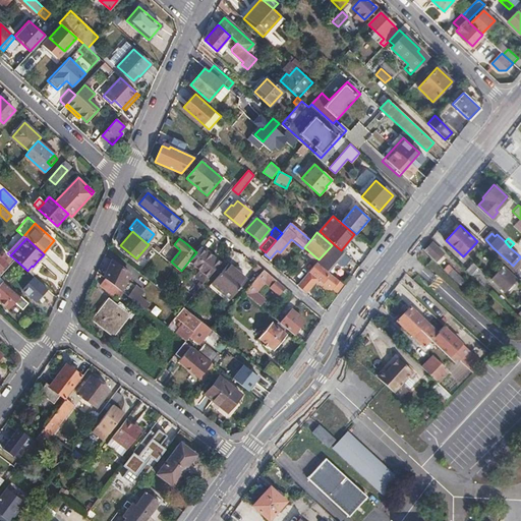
[(431,242),(424,250),(436,261),(443,253),(431,242)]
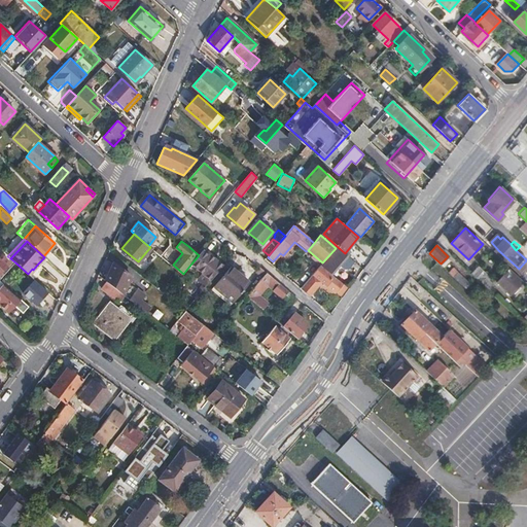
[(322,262),(320,266),(330,274),(340,262),(347,255),(345,253),(337,246),(336,248),(322,262)]
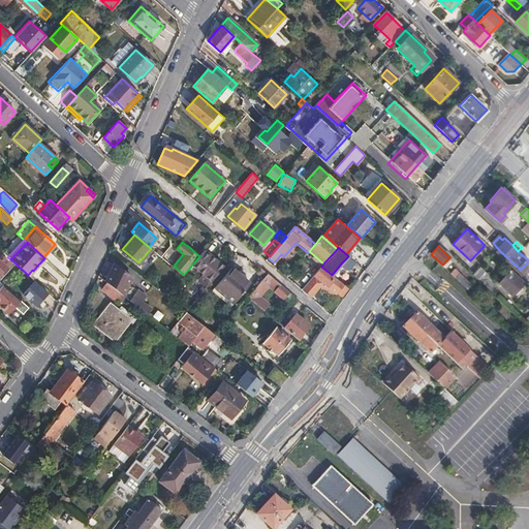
[(0,274),(10,263),(5,258),(2,261),(0,259),(0,256),(4,253),(0,249),(0,274)]
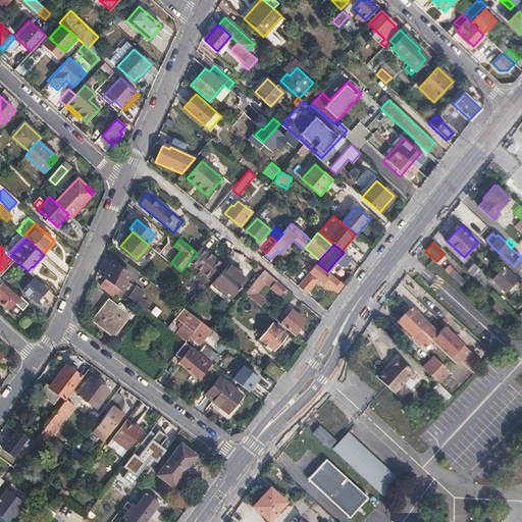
[(206,252),(201,248),(197,253),(190,261),(195,265),(195,266),(203,273),(188,292),(194,296),(222,262),(207,250),(206,252)]
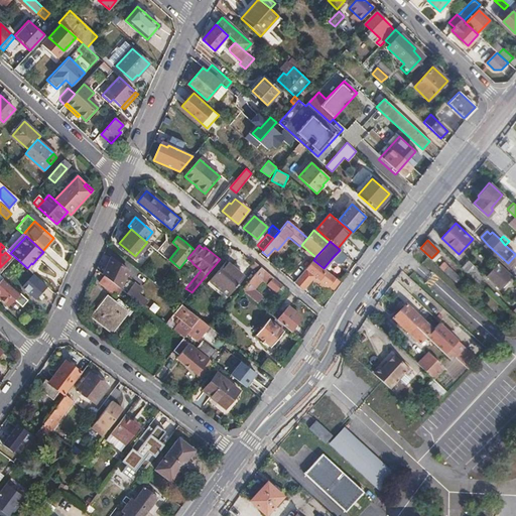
[(340,250),(333,257),(341,264),(348,256),(340,250)]
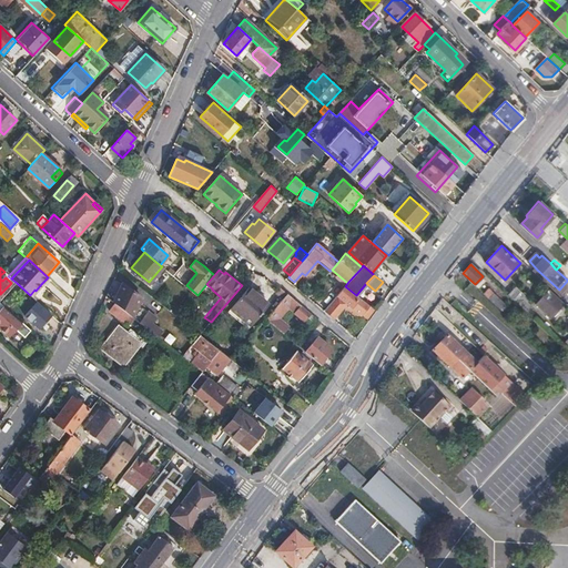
[(48,277),(41,284),(44,287),(51,281),(48,277)]
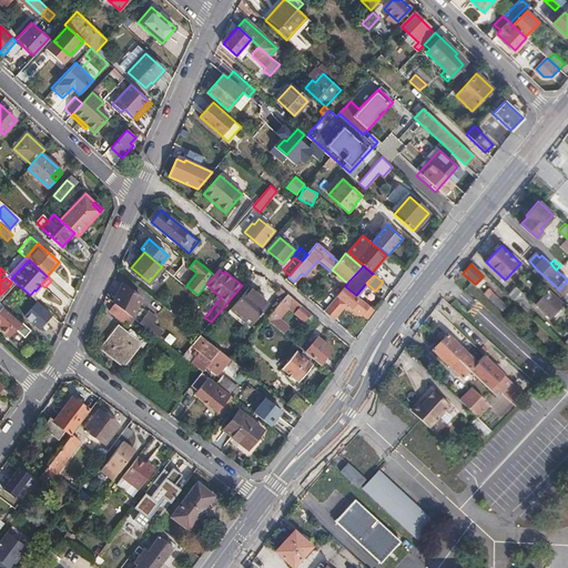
[(123,284),(114,302),(115,303),(134,317),(159,336),(162,331),(144,317),(150,310),(139,304),(141,298),(123,284)]
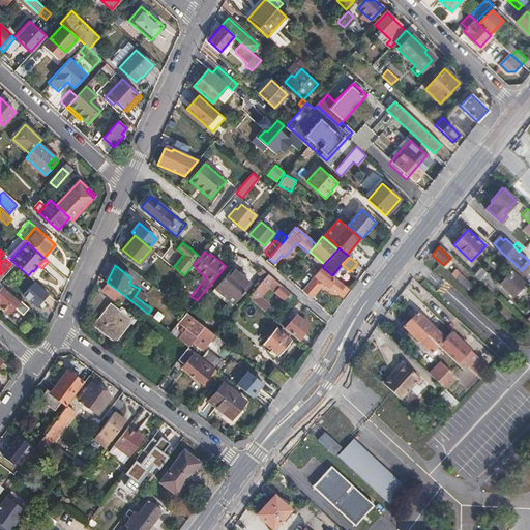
[(232,267),(215,288),(234,303),(251,283),(232,267)]
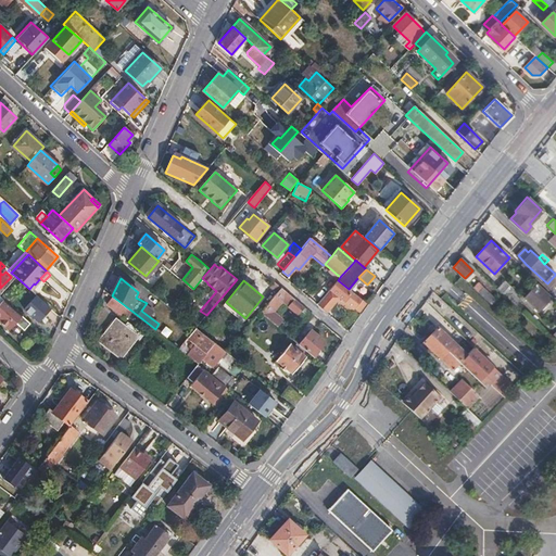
[(338,280),(317,305),(328,315),(339,303),(337,301),(340,297),(354,308),(361,314),(368,304),(362,299),(349,289),(338,280)]
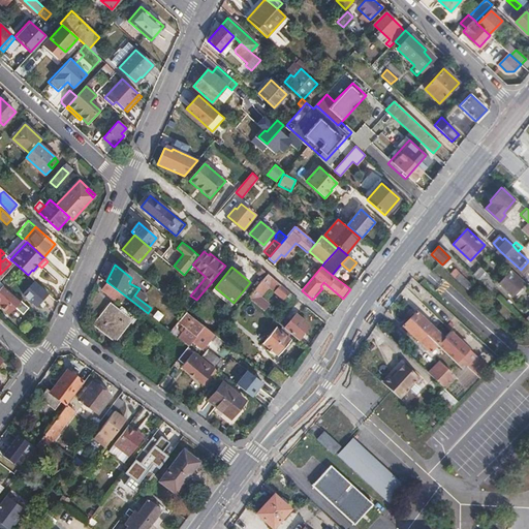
[(480,267),(473,274),(492,290),(496,285),(491,280),(493,278),(480,267)]
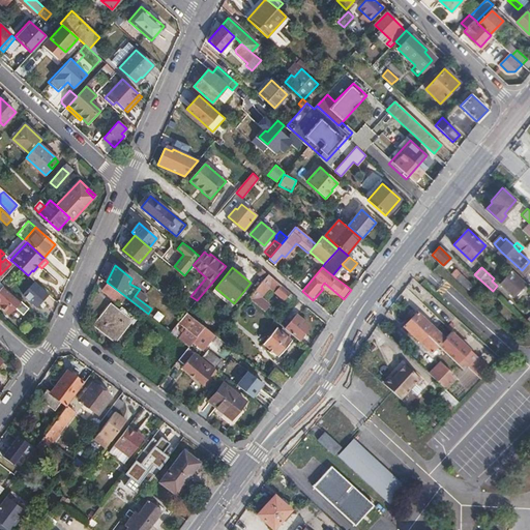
[(267,273),(261,268),(260,269),(258,272),(264,277),(267,273)]
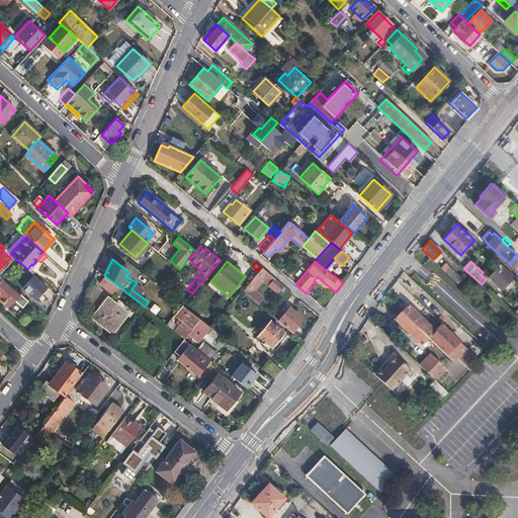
[(445,262),(441,267),(458,282),(462,277),(445,262)]
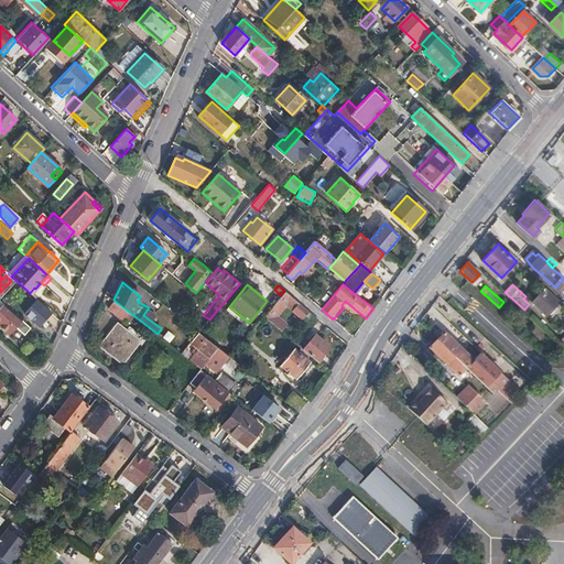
[(396,294),(388,288),(383,293),(391,301),(397,294),(396,294)]
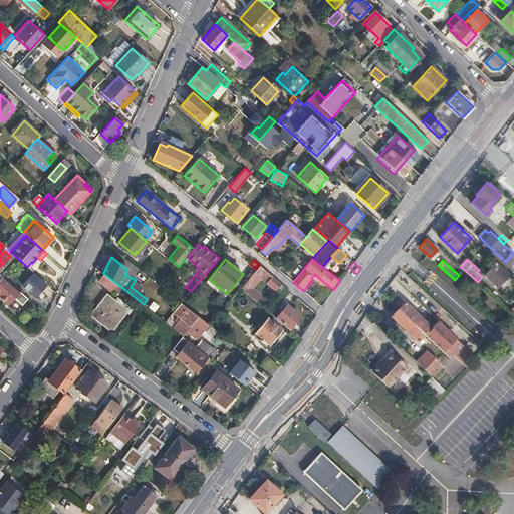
[(497,263),(486,275),(498,287),(509,275),(497,263)]
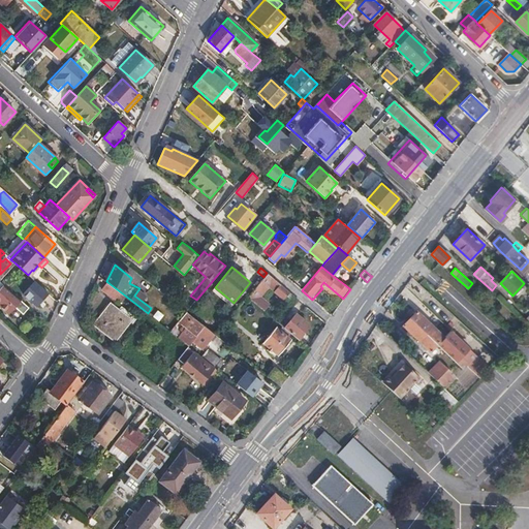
[(263,277),(248,297),(265,310),(270,304),(260,296),(269,286),(283,299),(289,292),(267,273),(263,277)]
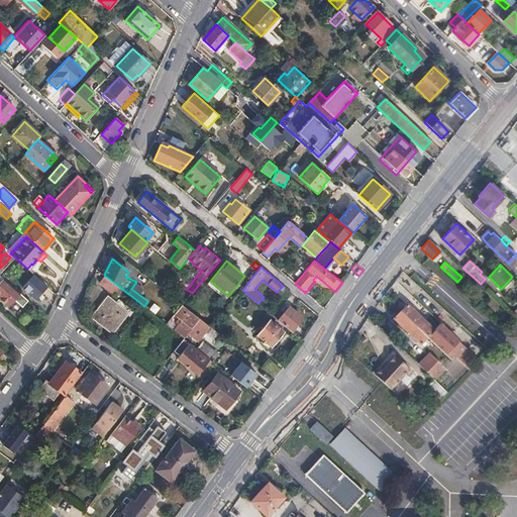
[(46,286),(33,274),(22,286),(35,298),(46,286)]
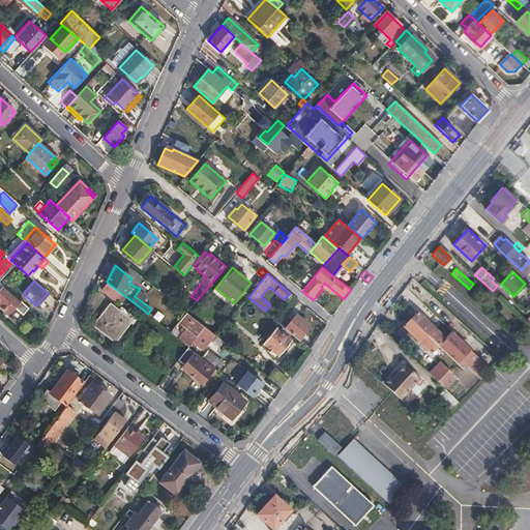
[(125,296),(108,283),(102,290),(115,300),(117,298),(121,301),(125,296)]
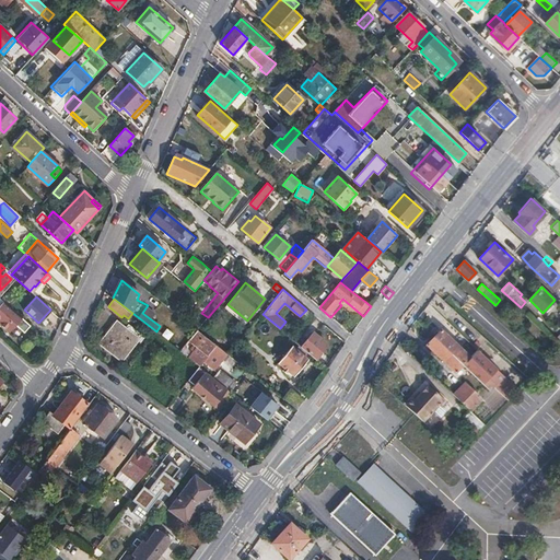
[(339,303),(341,305),(361,321),(363,316),(357,311),(342,299),(339,303)]
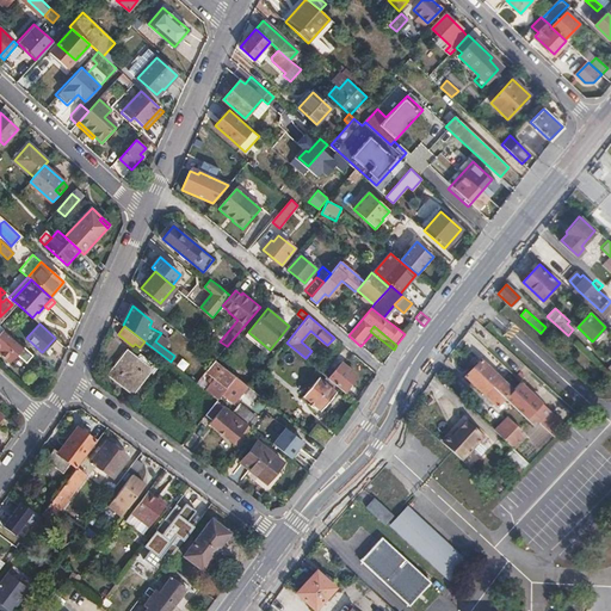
[(35,356),(5,328),(0,333),(0,352),(7,359),(14,352),(28,364),(35,356)]
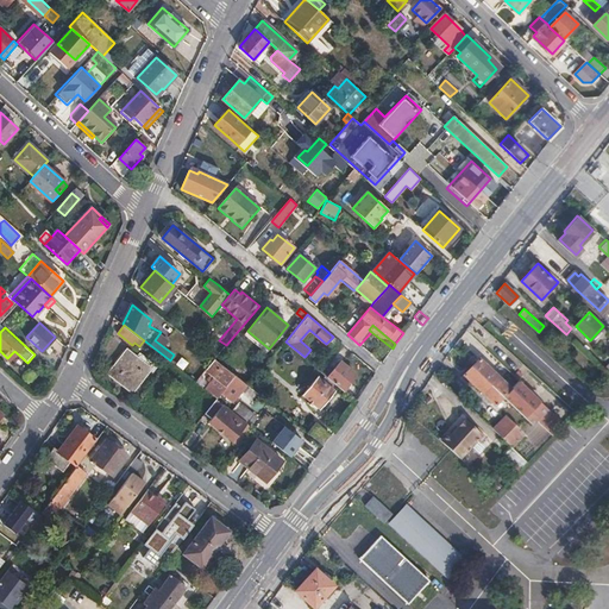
[(412,340),(403,333),(395,344),(403,351),(412,340)]
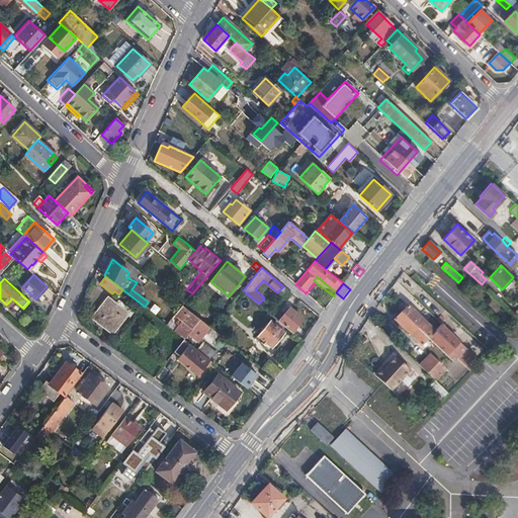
[(123,317),(126,313),(130,309),(122,303),(119,307),(109,298),(93,318),(111,332),(118,323),(120,325),(125,319),(123,317)]
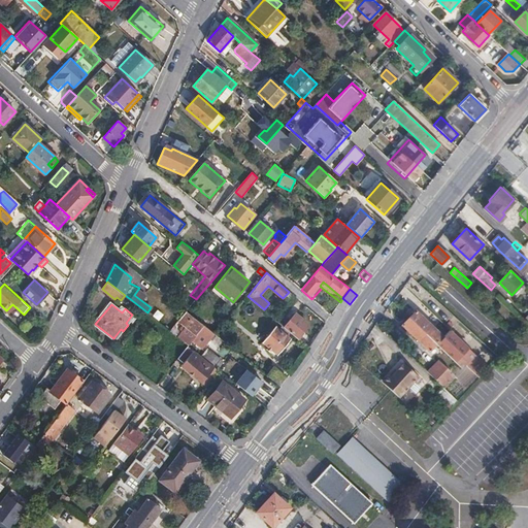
[(156,309),(152,316),(159,321),(163,315),(156,309)]
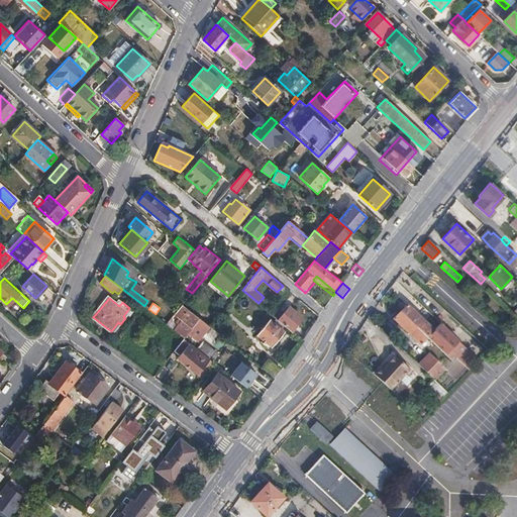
[(194,314),(182,305),(175,313),(180,317),(177,321),(180,324),(176,329),(185,336),(193,327),(203,335),(210,327),(194,314)]
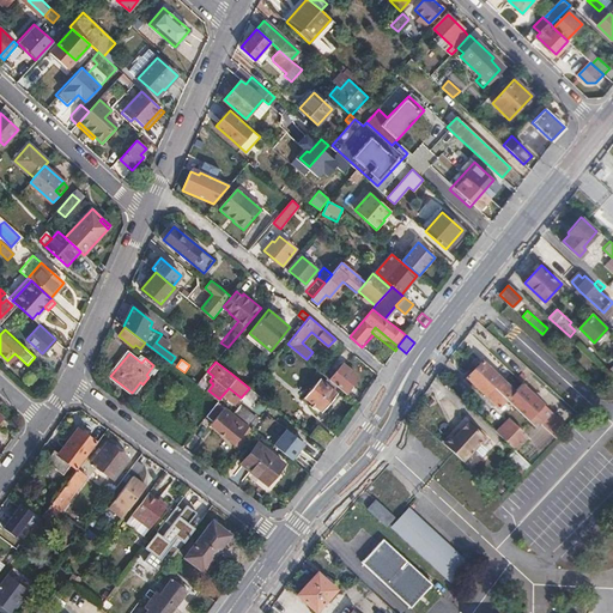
[(483,362),(475,369),(508,399),(519,410),(538,429),(541,424),(556,438),(566,428),(522,386),(515,393),(483,362)]
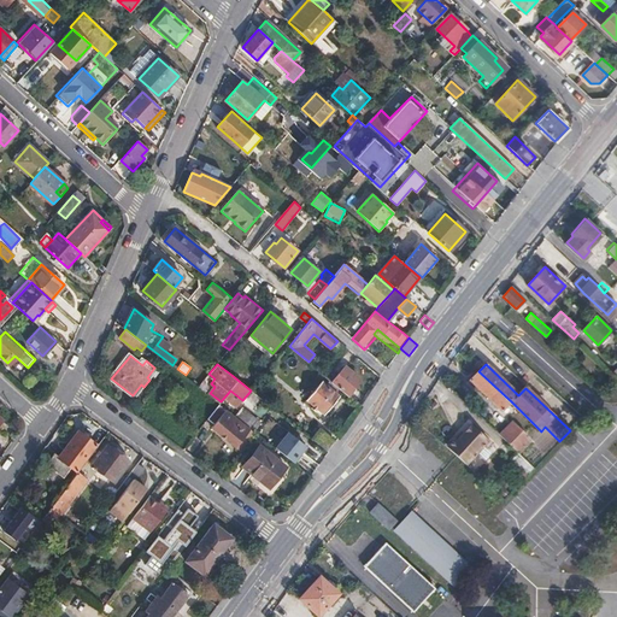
[(239,366),(231,375),(251,391),(252,389),(258,382),(239,366)]
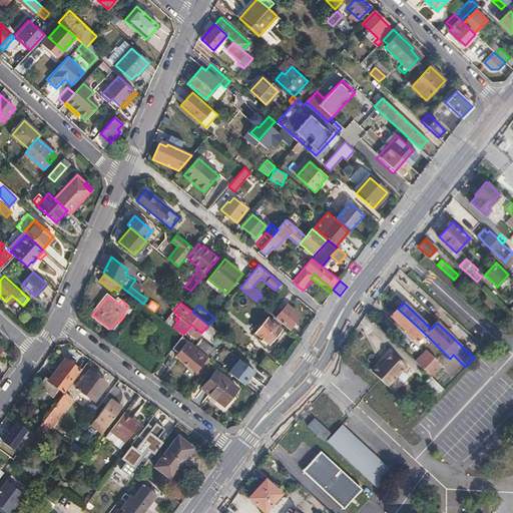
[(282,322),(295,332),(306,319),(293,308),(282,322)]
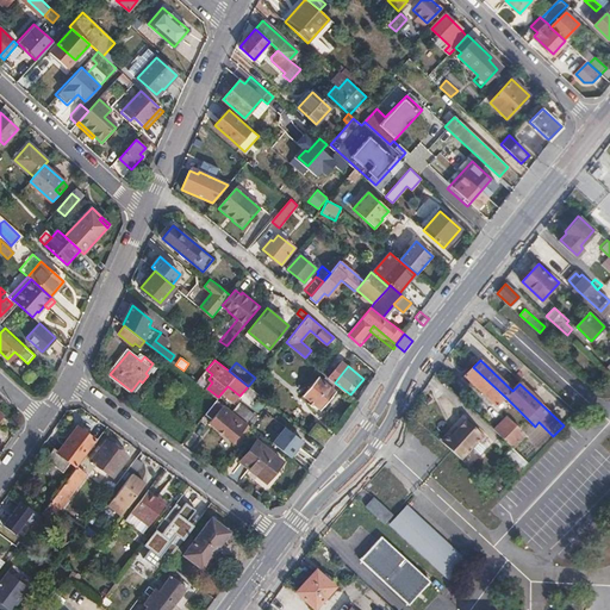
[(505,397),(473,367),(465,375),(497,406),(505,397)]
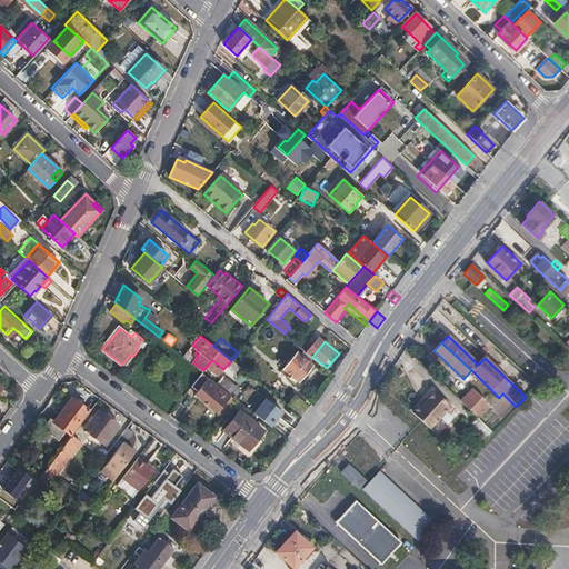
[(297,352),(281,371),(290,379),(292,376),(299,381),(313,365),(297,352)]
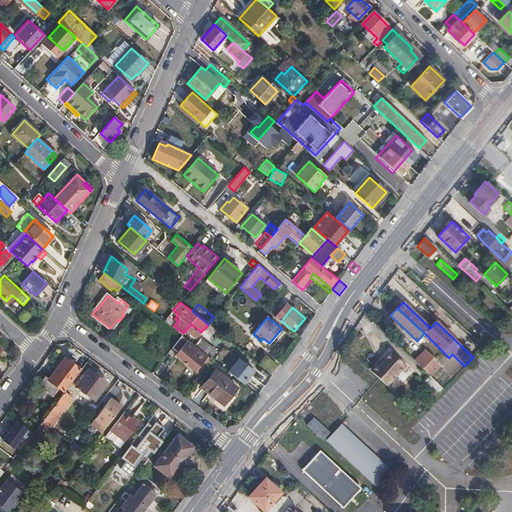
[(210,327),(203,332),(207,338),(215,333),(210,327)]
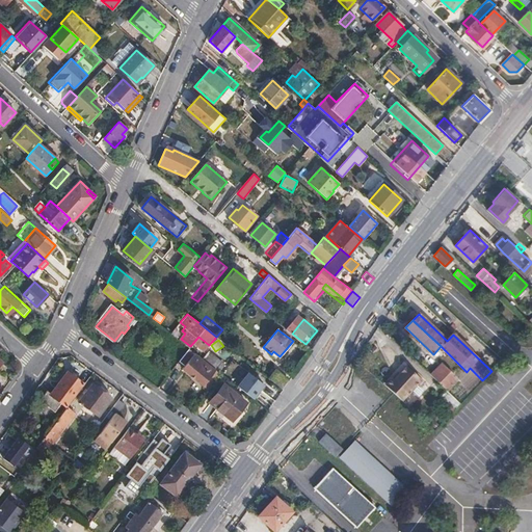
[(433,354),(443,364),(450,355),(441,346),(433,354)]
